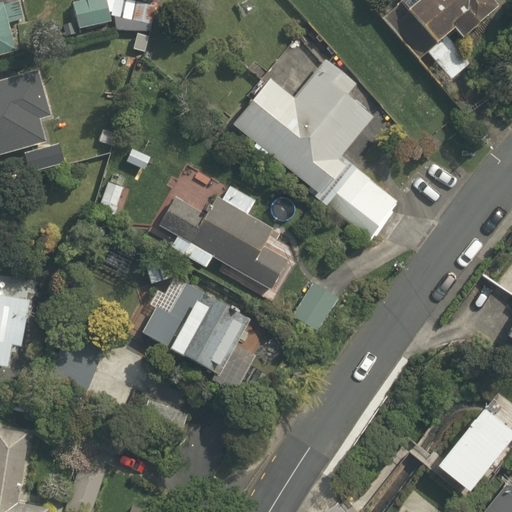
[(0,0),(0,56),(16,52),(9,24),(24,20),(18,0),(0,0)]
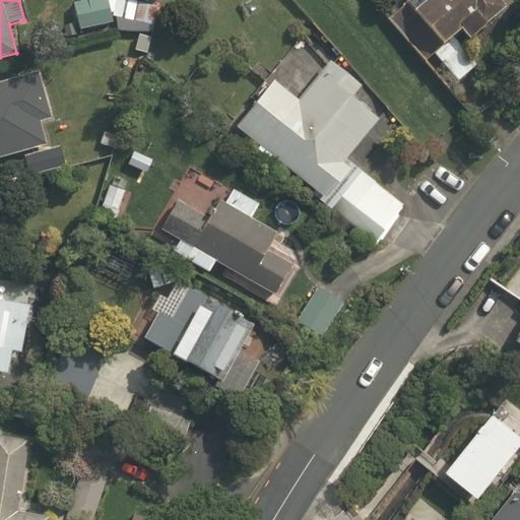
[(76,4),(81,30),(114,24),(109,0),(87,0),(88,1),(76,4)]
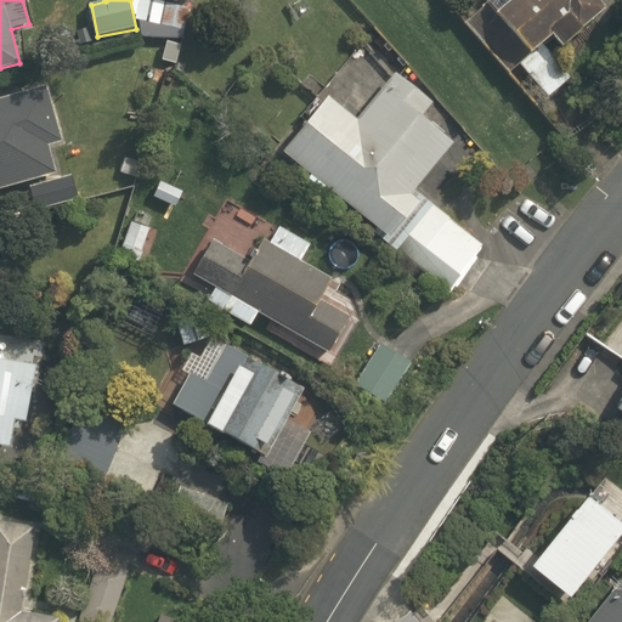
[(169,0),(197,10),(199,0),(169,0)]
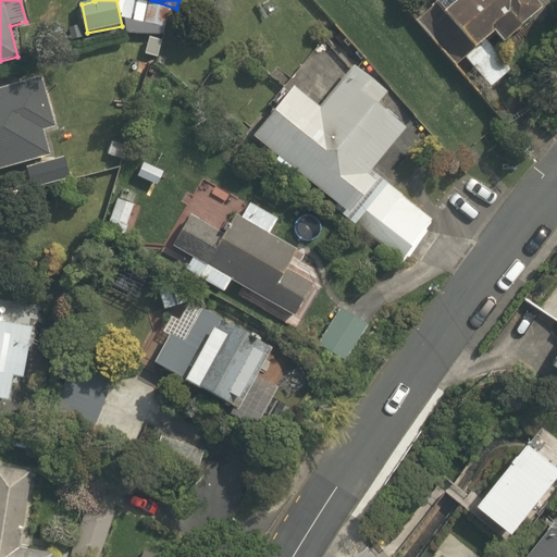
[(430,0),(433,3),(415,19),(454,67),(463,59),(487,89),(509,72),(484,40),(493,34),(503,46),(521,31),(518,26),(540,9),(532,0),(430,0)]
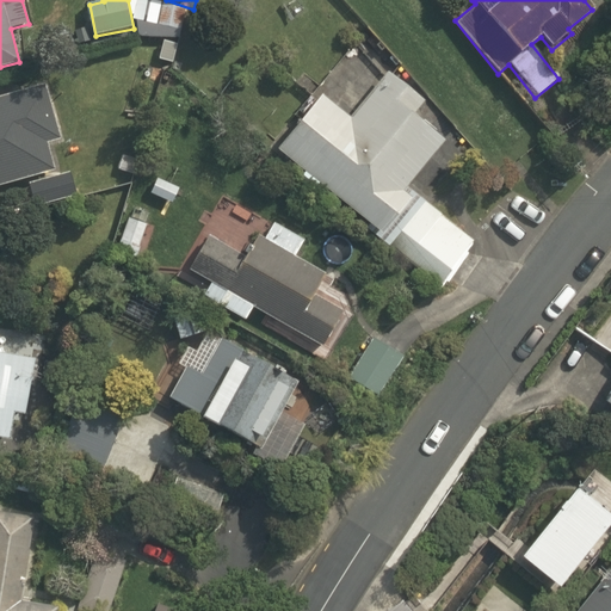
[(152,6),(146,29),(193,39),(199,17),(152,6)]
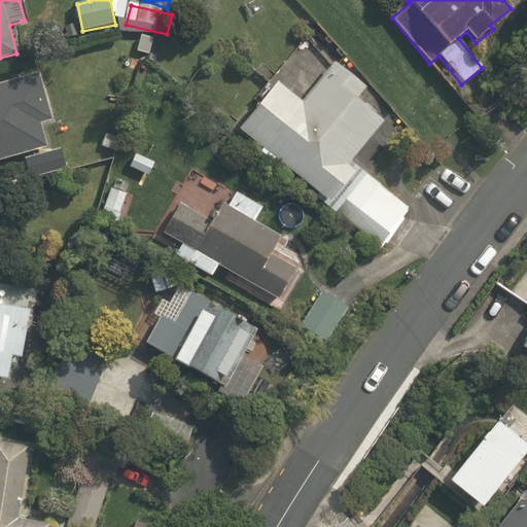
[(67,38),(79,35),(76,24),(64,27),(67,38)]
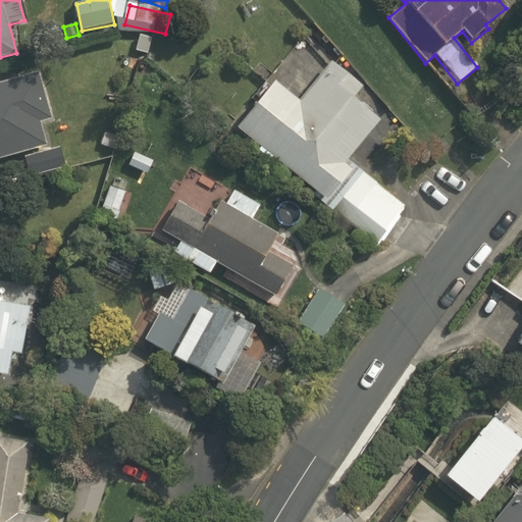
[(322,204),(373,247),(406,208),(348,160),(379,123),(352,101),(362,89),(331,64),(299,103),(275,84),(238,128),(239,129),(325,201),(322,204)]
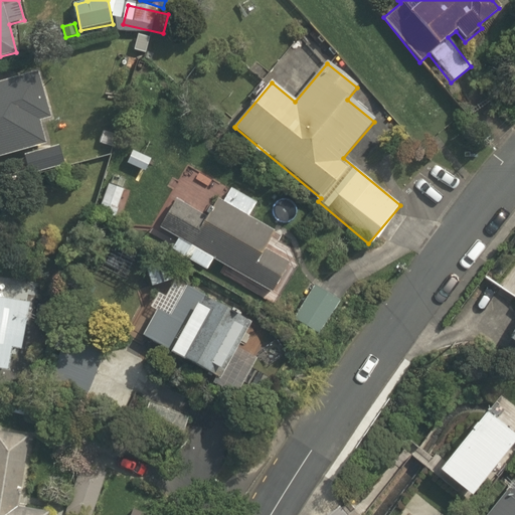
[(0,157),(45,144),(36,115),(23,119),(11,79),(0,82),(0,157)]
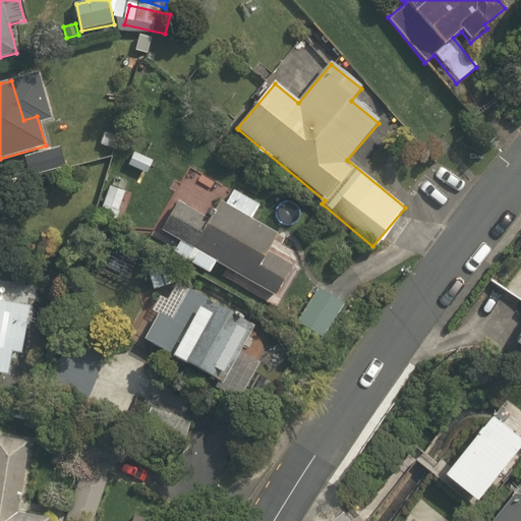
[(49,168),(61,164),(57,151),(45,155),(49,168)]
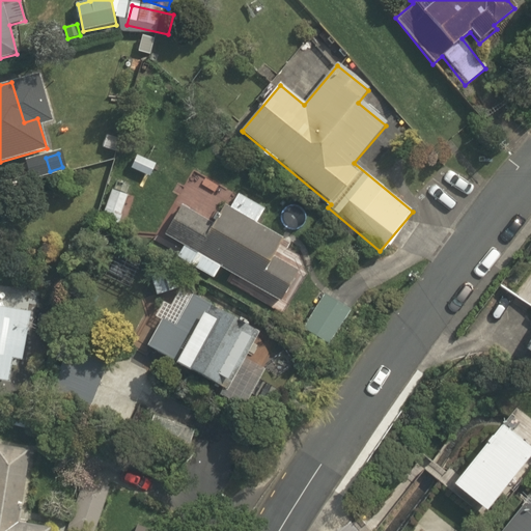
[(116,227),(127,195),(110,189),(100,222),(116,227)]
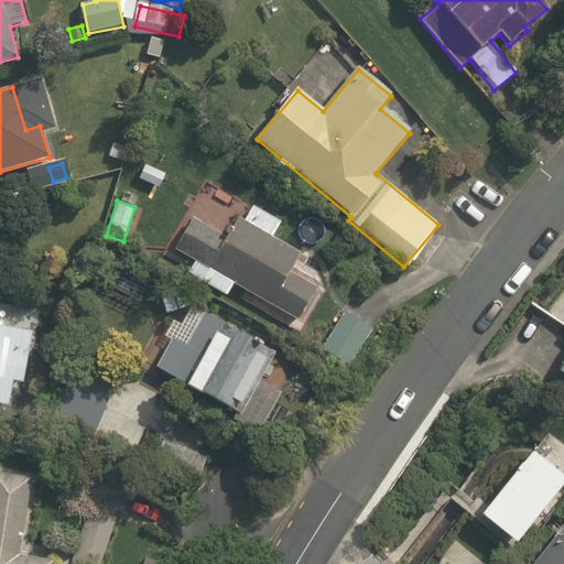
[(295,321),(315,288),(299,278),(301,273),(295,269),(302,258),(271,240),(281,225),(252,208),(242,224),(237,220),(212,262),(197,253),(185,272),(225,296),(232,283),(295,321)]
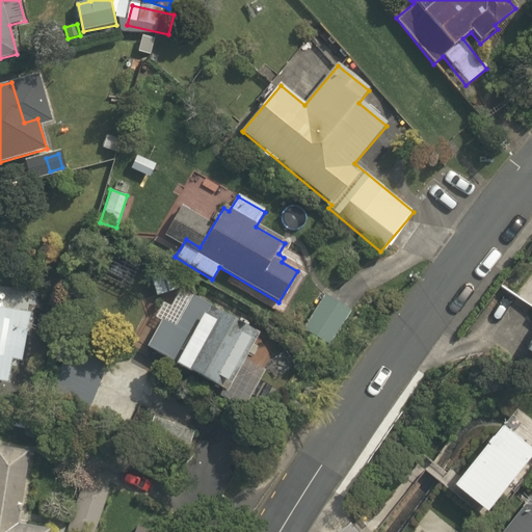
[(156,295),(176,289),(169,268),(150,274),(156,295)]
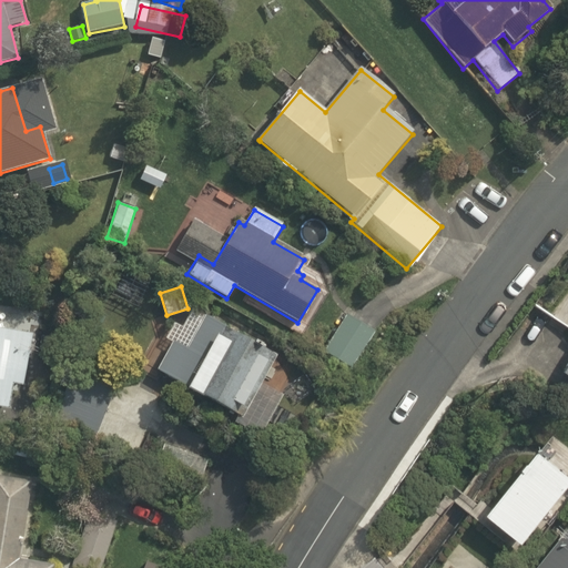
[(352,369),(374,333),(345,315),(323,352),(352,369)]
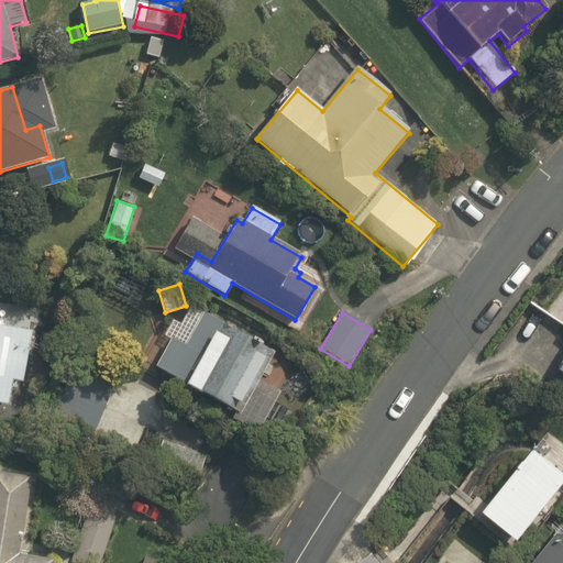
[(184,384),(239,416),(274,353),(205,313),(184,351),(198,360),(184,384)]
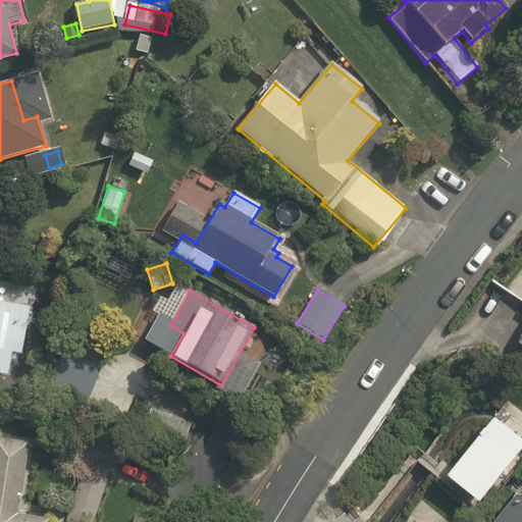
[(0,374),(8,376),(12,353),(21,355),(29,309),(0,304),(0,374)]
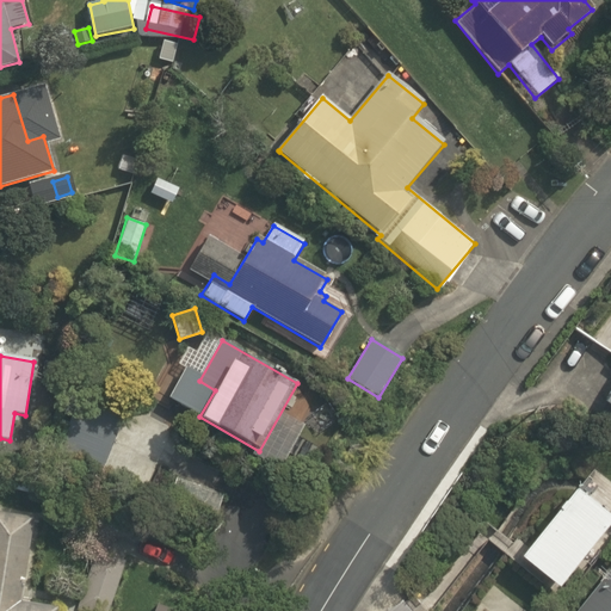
[(98,431),(107,402),(80,393),(71,420),(98,431)]
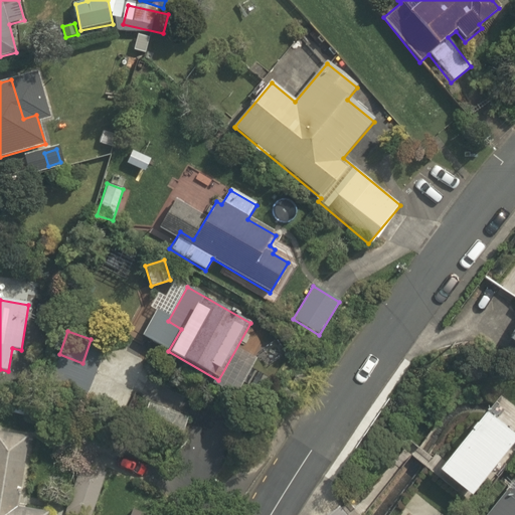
[(472,496),(514,442),(514,435),(486,411),(440,470),(472,496)]
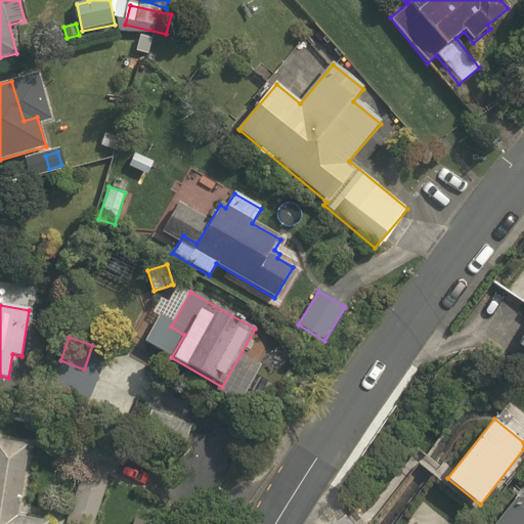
[(0,441),(0,523),(49,523),(19,518),(32,448),(0,441)]
